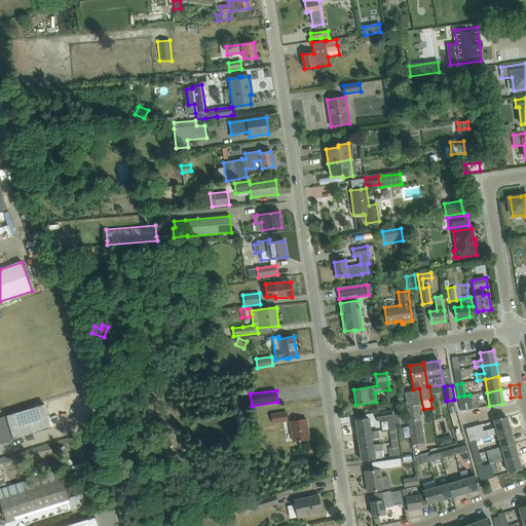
[(406,407),(409,426),(410,437),(411,445),(424,443),(419,410),(421,410),(417,390),(404,392),(407,407),(406,407)]
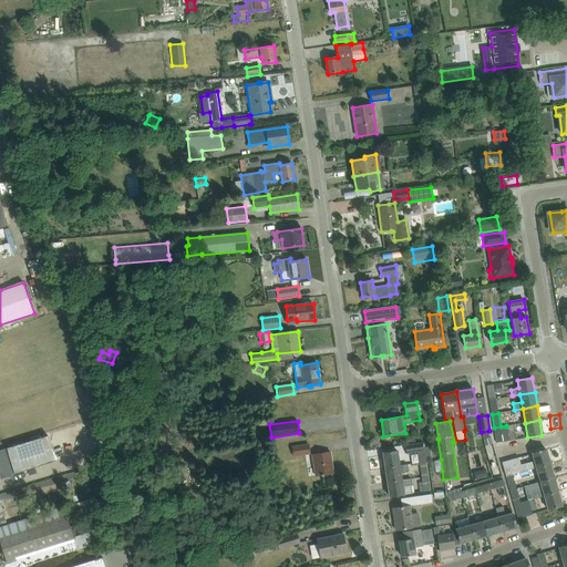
[(513,424),(506,426),(494,428),(496,443),(503,442),(503,441),(515,439),(513,424)]
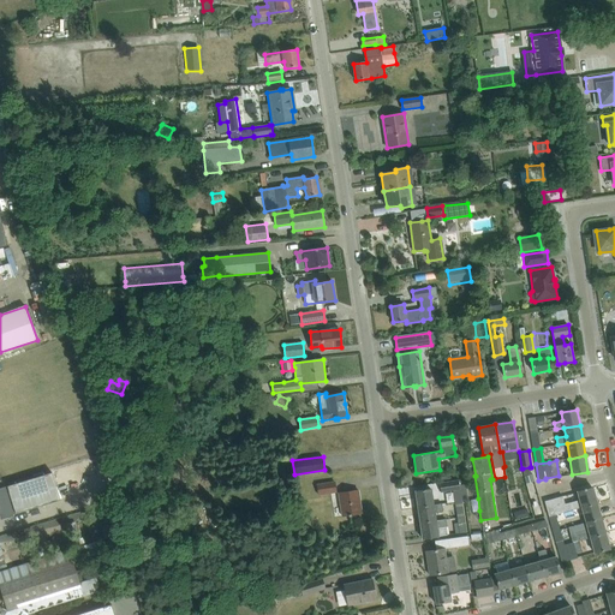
[(0,517),(1,519),(60,500),(52,472),(0,488),(0,517)]
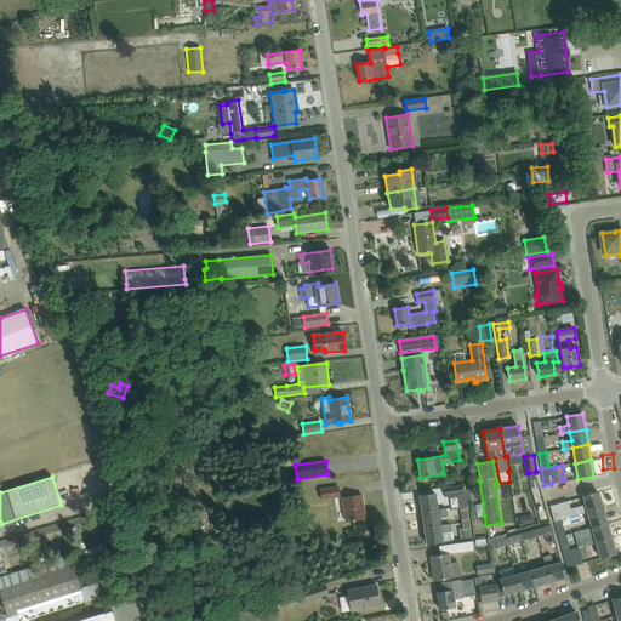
[(463,484),(444,488),(445,495),(445,497),(465,494),(463,484)]
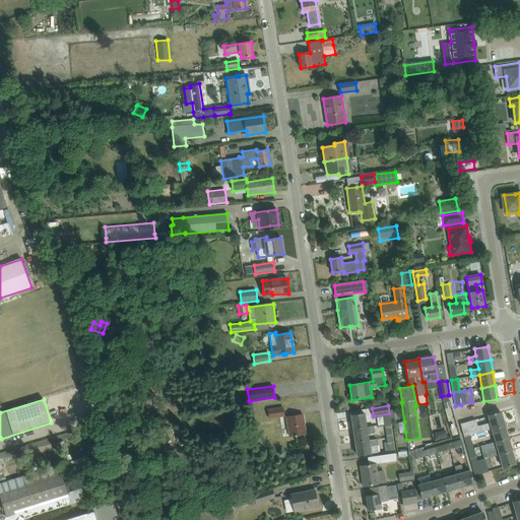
[(269,418),(284,416),(282,407),(268,409),(269,418)]
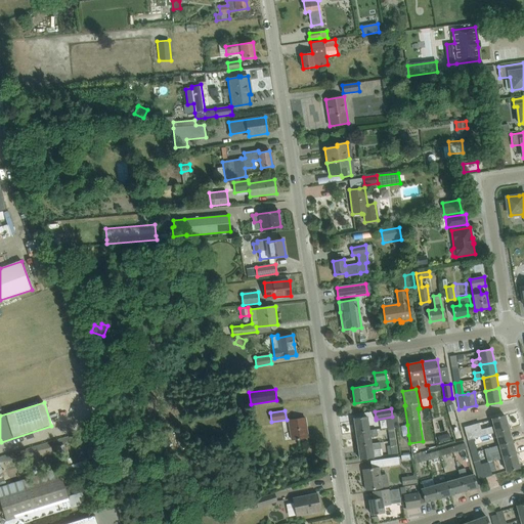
[(386,419),(388,428),(394,427),(394,425),(398,425),(396,411),(392,412),(392,418),(386,419)]
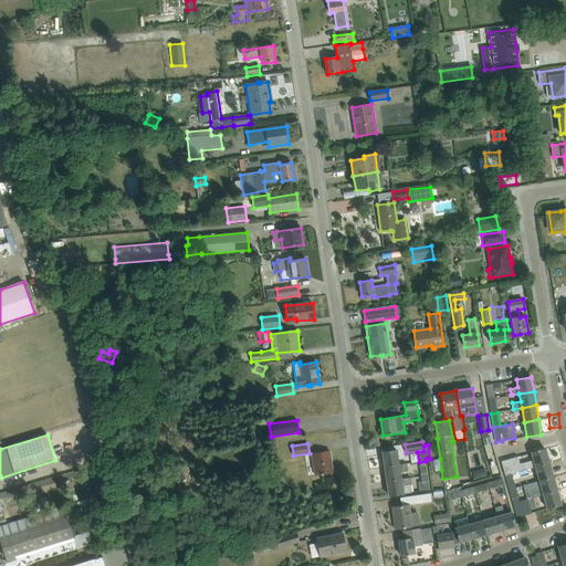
[(533,460),(520,464),(522,471),(535,468),(549,463),(545,449),(540,451),(538,449),(537,450),(537,451),(531,453),(533,460)]
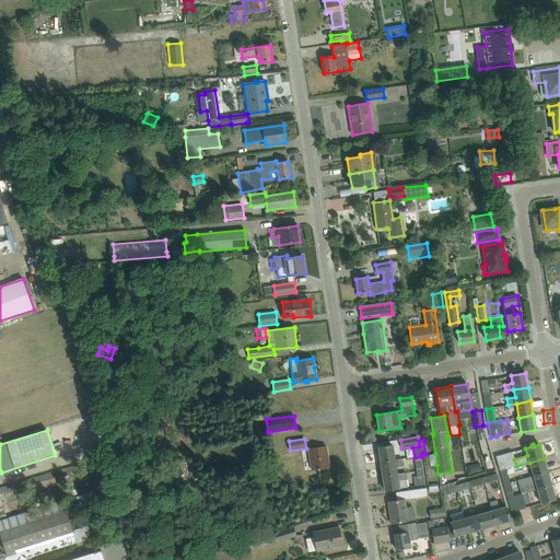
[(378,447),(381,463),(395,461),(395,459),(393,447),(393,445),(388,446),(378,447)]
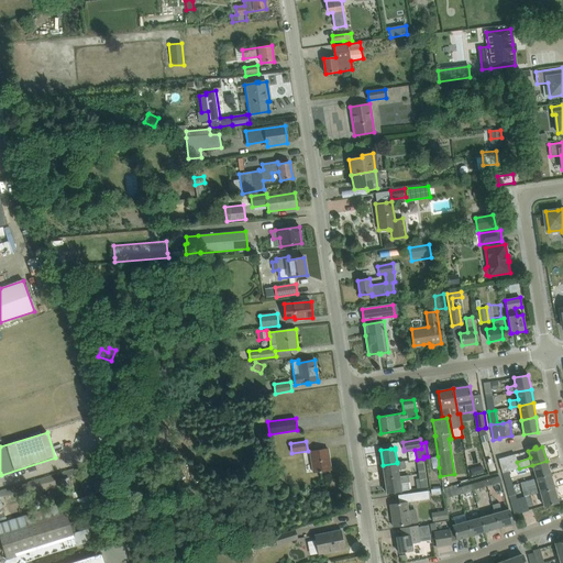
[(331,470),(331,468),(328,449),(310,452),(312,473),(319,472),(319,473),(321,473),(321,471),(331,470)]
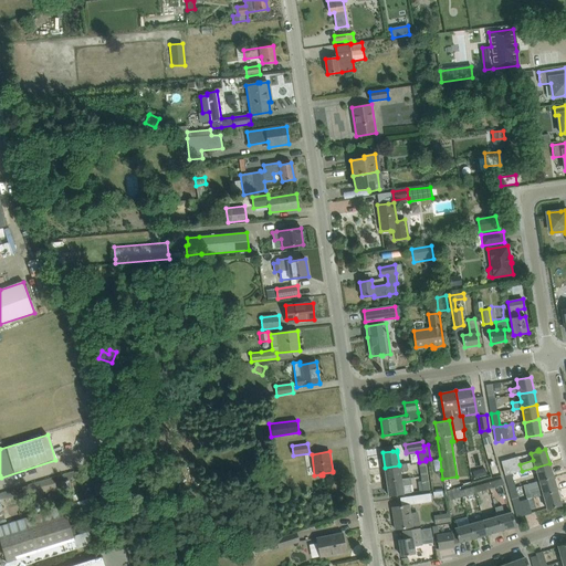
[(503,461),(501,461),(505,475),(512,473),(522,471),(520,464),(517,457),(503,461)]
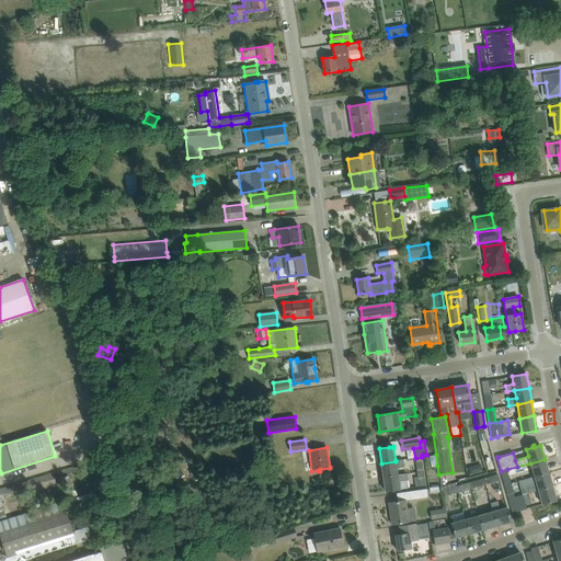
[(398,474),(397,468),(404,467),(403,459),(396,460),(396,461),(381,464),(382,477),(398,474)]
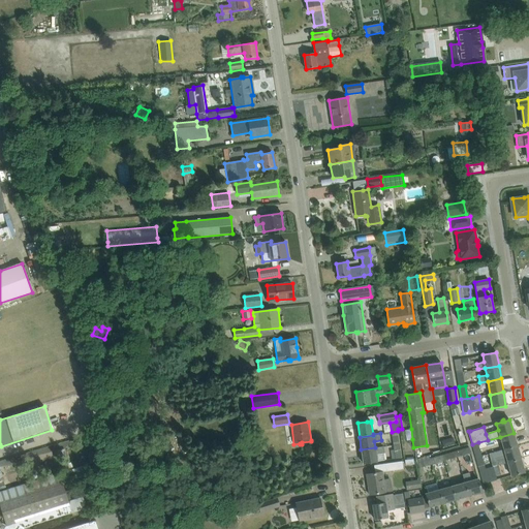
[(517,445),(514,433),(500,437),(503,449),(504,449),(517,445)]
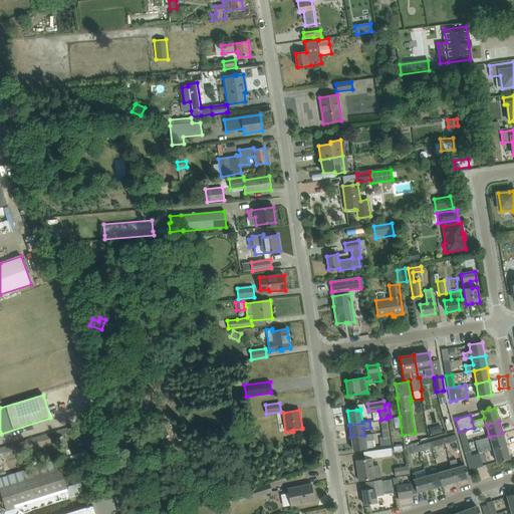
[(468,443),(465,430),(459,432),(462,445),(468,443)]
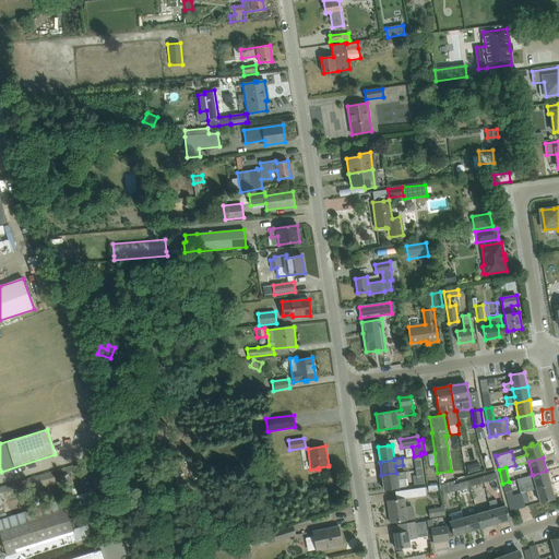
[(534,482),(523,485),(525,491),(536,488),(536,489),(550,485),(546,471),(533,475),(534,482)]
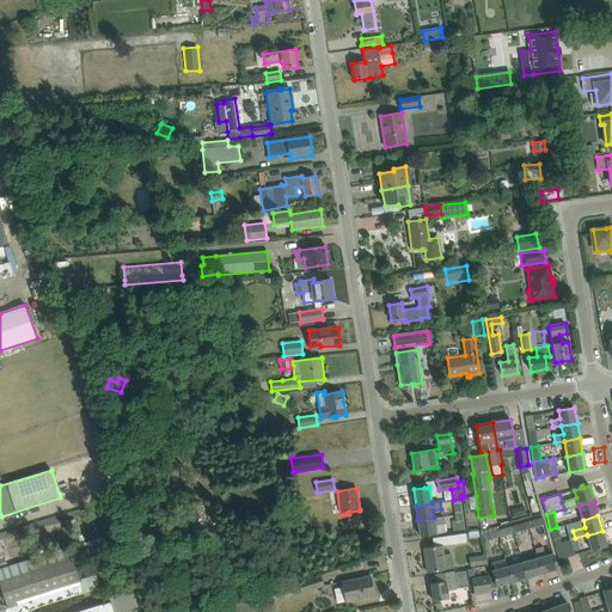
[(417,520),(420,536),(436,533),(445,532),(444,524),(445,524),(444,516),(434,518),(417,520)]
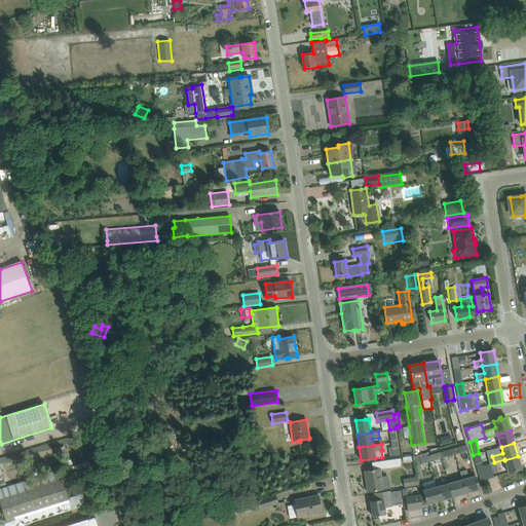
[(466,444),(453,448),(455,454),(468,450),(466,444)]
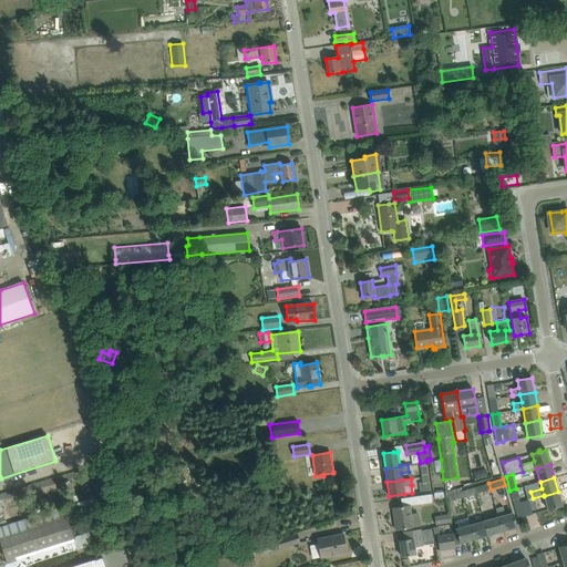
[(491,490),(488,483),(474,487),(476,494),(491,490)]
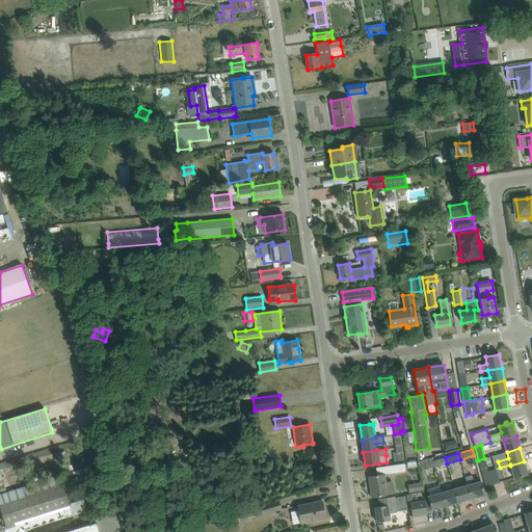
[(432,460),(433,467),(439,466),(447,463),(445,457),(432,460)]
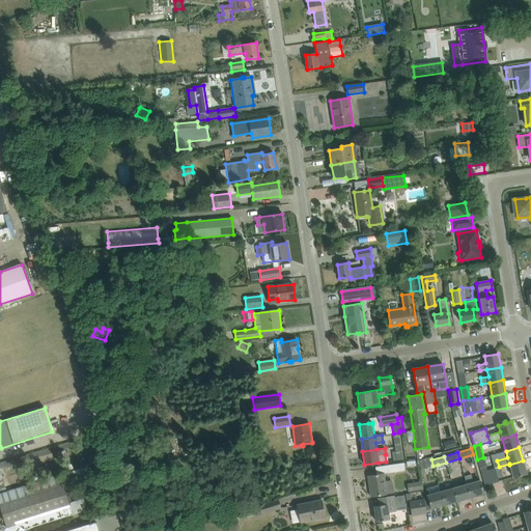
[(487,470),(483,457),(477,459),(481,472),(487,470)]
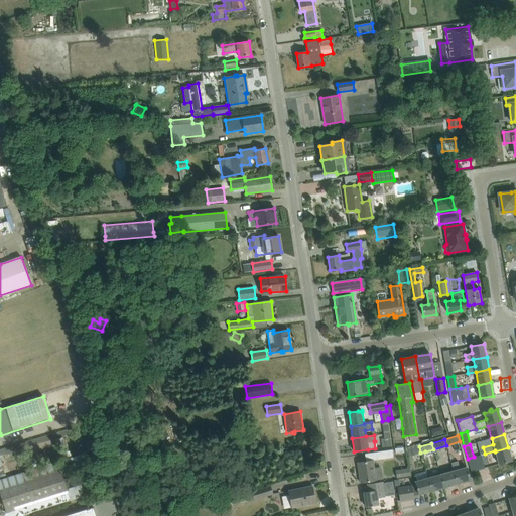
[(406,450),(408,457),(420,453),(419,446),(406,450)]
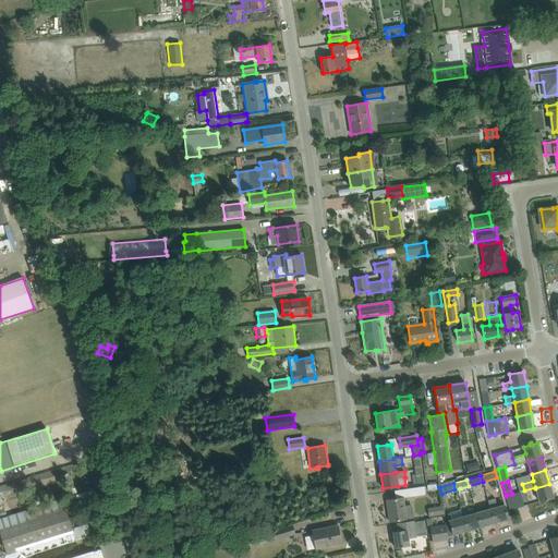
[(554,498),(549,484),(535,488),(540,501),(554,498)]
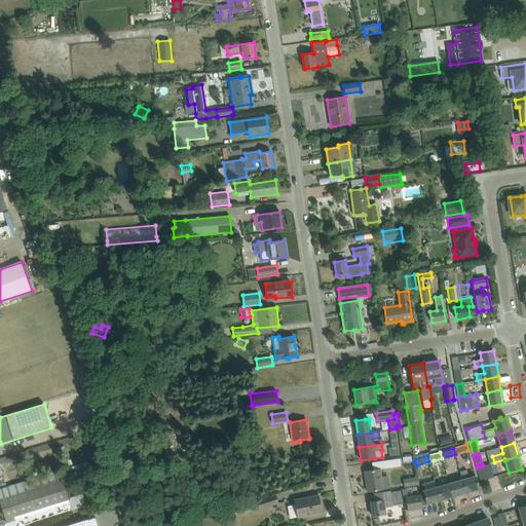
[(383,461),(384,468),(401,466),(400,458),(383,461)]
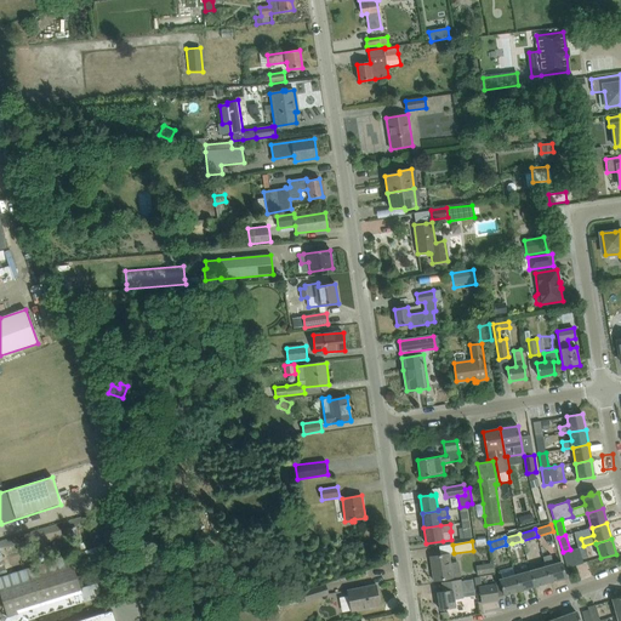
[(584,546),(570,550),(563,552),(568,568),(582,563),(581,558),(586,556),(584,546)]
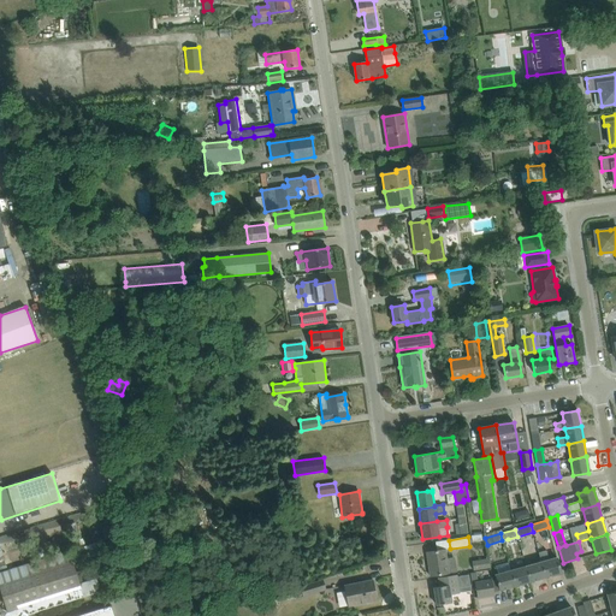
[(96,578),(92,579),(80,584),(72,563),(82,560),(78,548),(0,572),(0,588),(7,612),(5,615),(27,615),(28,614),(101,592),(96,578)]
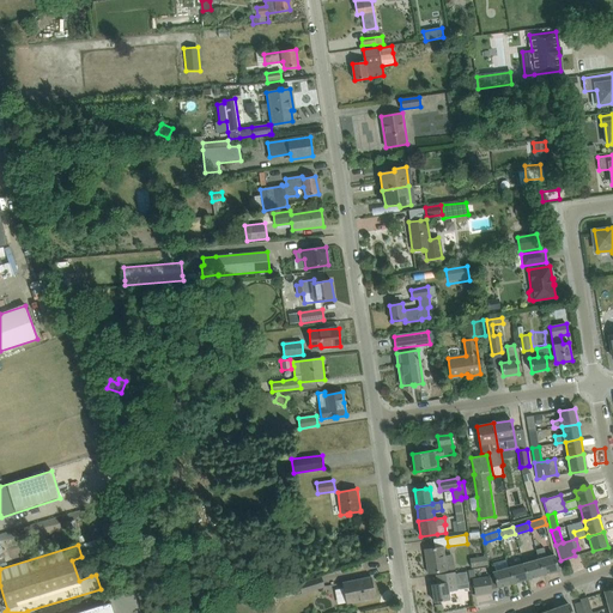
[(443,547),(437,548),(425,550),(429,574),(447,571),(447,570),(455,569),(453,554),(444,556),(443,547)]
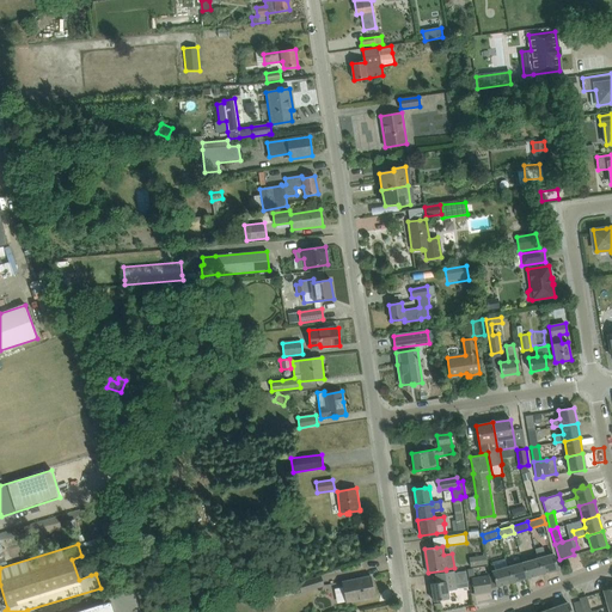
[(534,549),(538,558),(542,574),(557,569),(552,554),(545,556),(543,546),(534,549)]
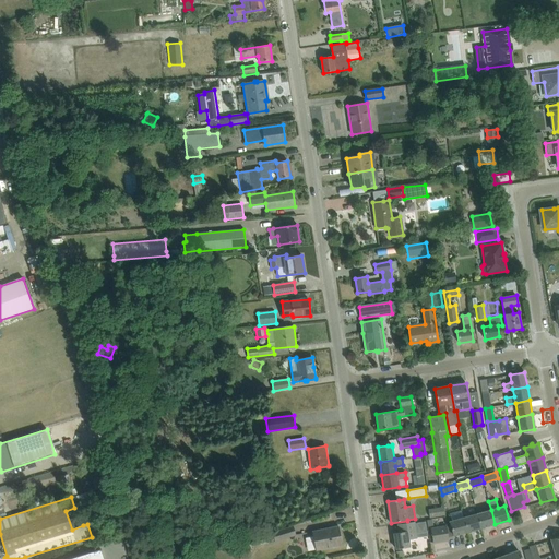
[(525,508),(530,516),(537,513),(533,504),(525,508)]
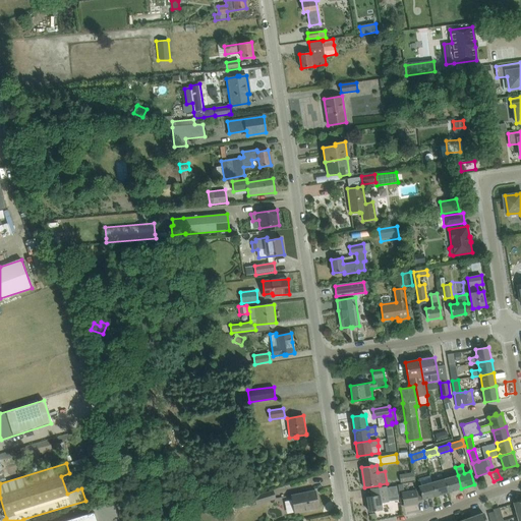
[(410,472),(399,474),(400,482),(412,480),(411,479),(415,479),(413,472),(410,473),(410,472)]
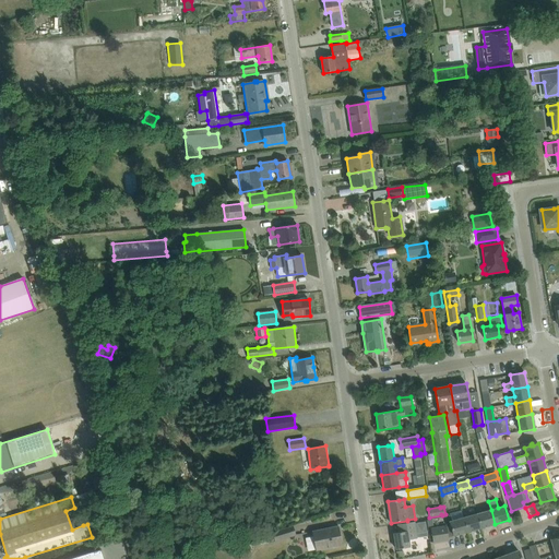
[(491,510),(485,512),(477,513),(482,528),(495,524),(491,510)]
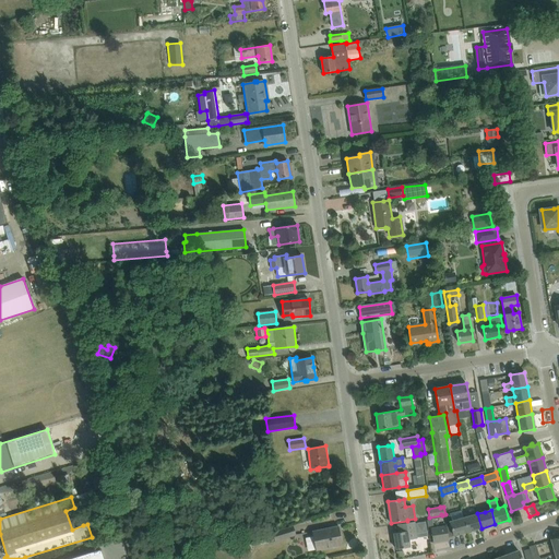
[(454,536),(467,532),(463,518),(462,511),(450,514),(452,521),(450,522),(454,536)]
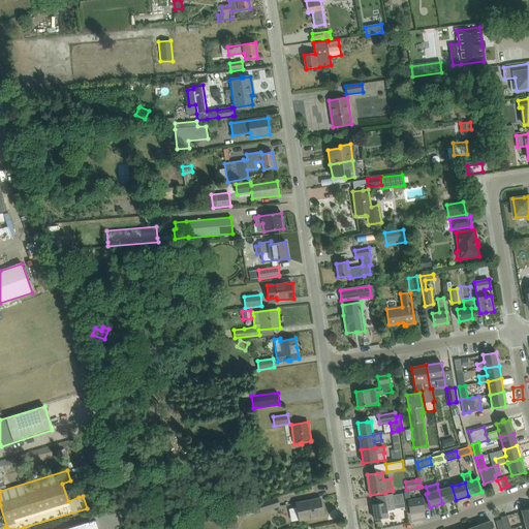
[(456,500),(452,486),(438,490),(442,503),(456,500)]
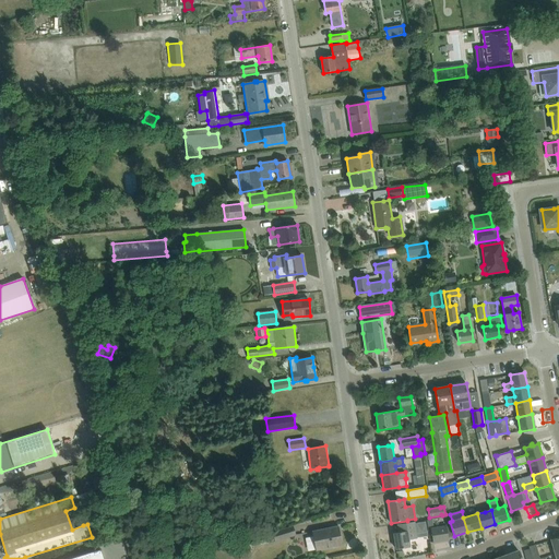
[(399,532),(394,533),(396,549),(409,547),(408,539),(417,538),(416,533),(427,531),(425,520),(414,522),(397,524),(399,532)]
